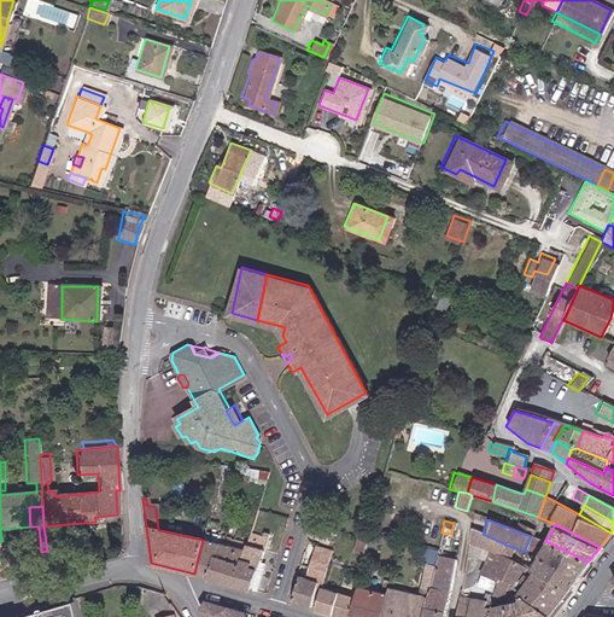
[(518,525),(515,530),(531,536),(532,531),(518,525)]
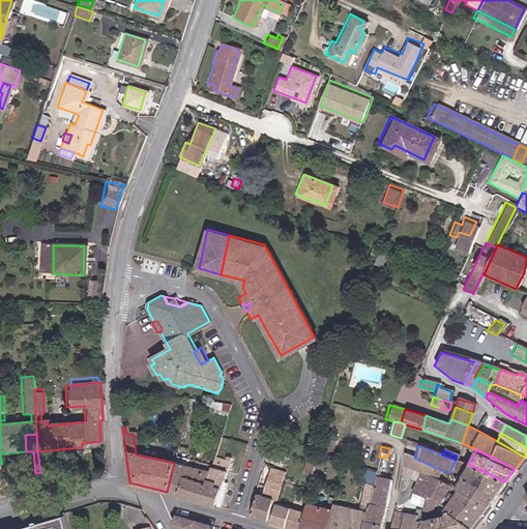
[(401,451),(400,463),(414,469),(409,490),(427,494),(426,497),(438,501),(440,496),(449,500),(443,510),(446,511),(470,527),(487,504),(457,488),(441,481),(436,478),(439,469),(414,458),(401,451)]
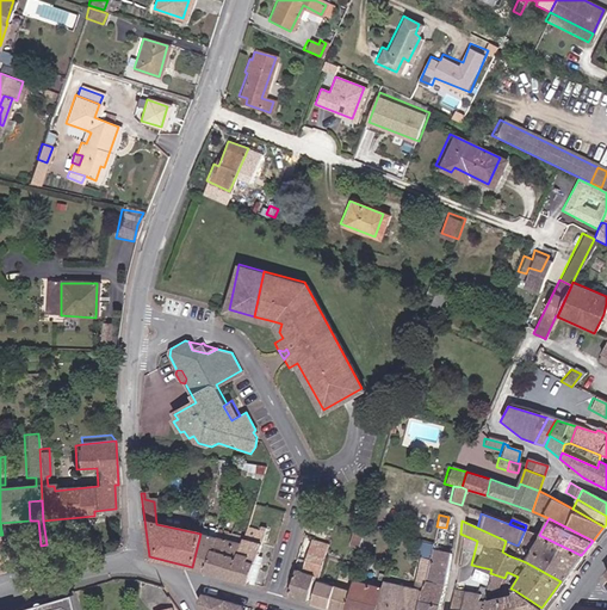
[(258,530),(245,527),(240,543),(229,578),(247,584),(255,556),(264,528),(259,525),(258,530)]
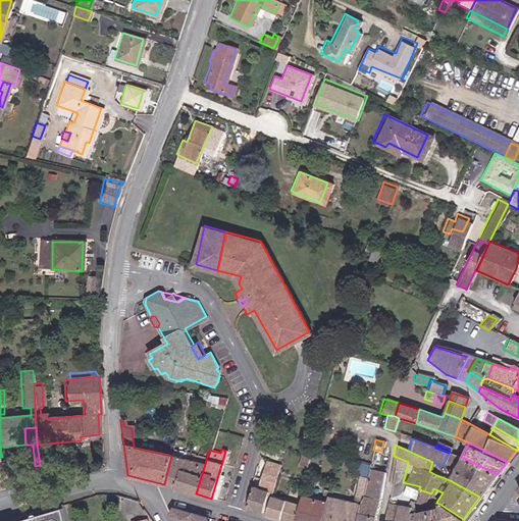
[(183,459),(174,487),(196,493),(205,464),(200,463),(202,457),(195,455),(194,461),(190,460),(192,455),(185,453),(183,459)]
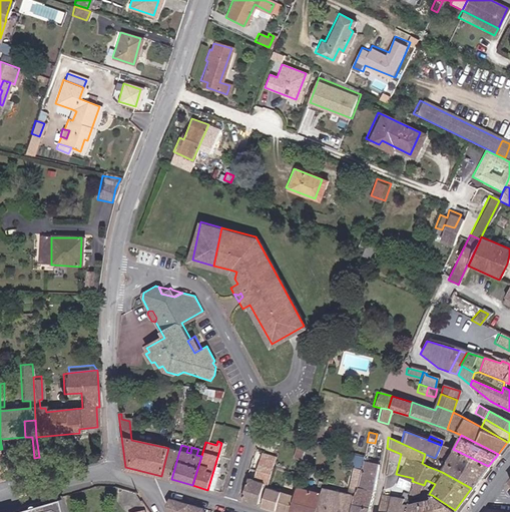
[(304,449),(297,447),(294,458),(301,460),(304,449)]
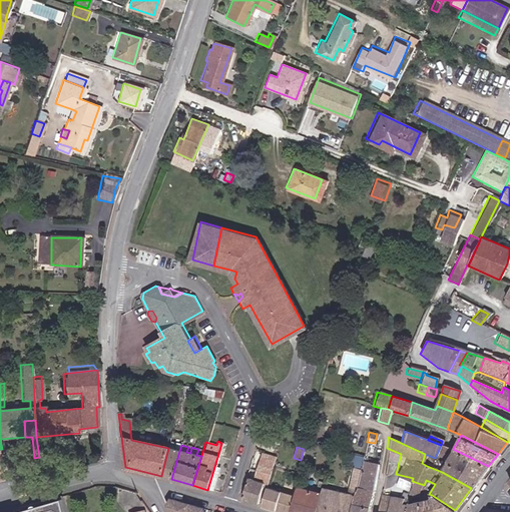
[(168,448),(161,476),(171,479),(179,451),(168,448)]
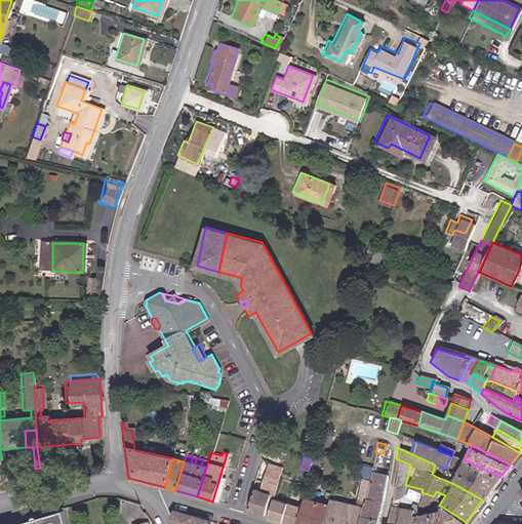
[(0,490),(8,489),(2,459),(0,459),(0,490)]
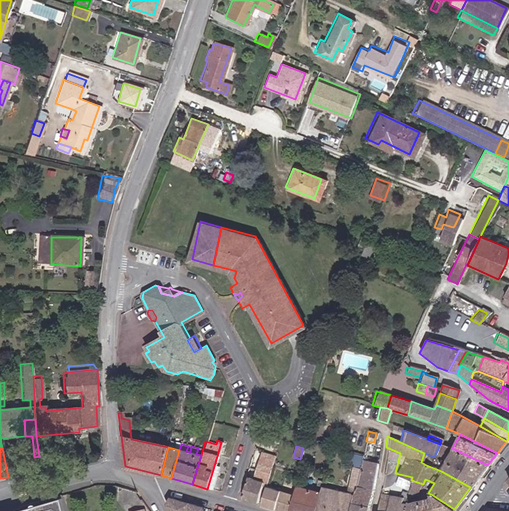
[(445,462),(478,477),(487,465),(452,448),(445,462)]
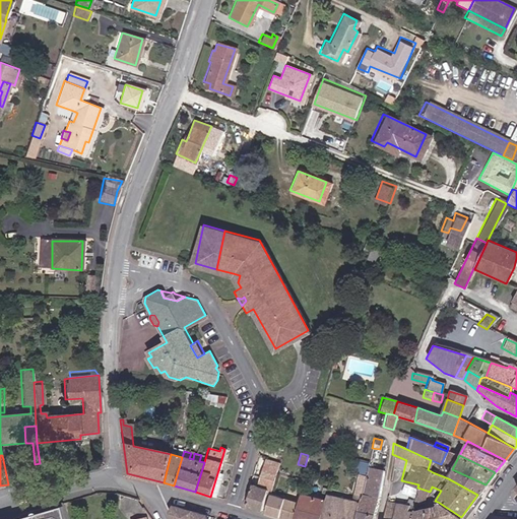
[(250,484),(244,507),(259,512),(264,494),(268,495),(277,463),(263,459),(255,487),(250,484)]
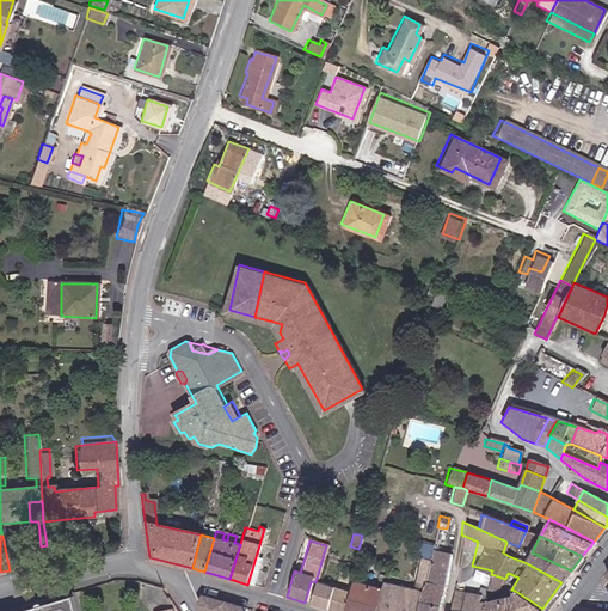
[(412,590),(382,582),(381,590),(375,610),(417,610),(419,604),(424,582),(431,554),(433,545),(423,542),(412,590)]
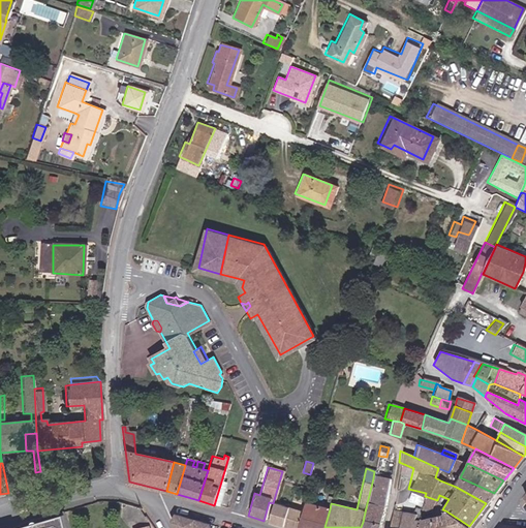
[(456,487),(486,503),(494,493),(460,477),(449,472),(438,468),(435,477),(440,480),(456,487)]
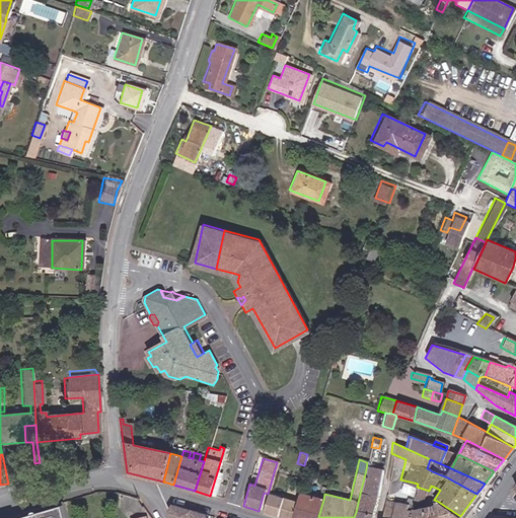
[(366,469),(360,494),(376,497),(380,472),(366,469)]
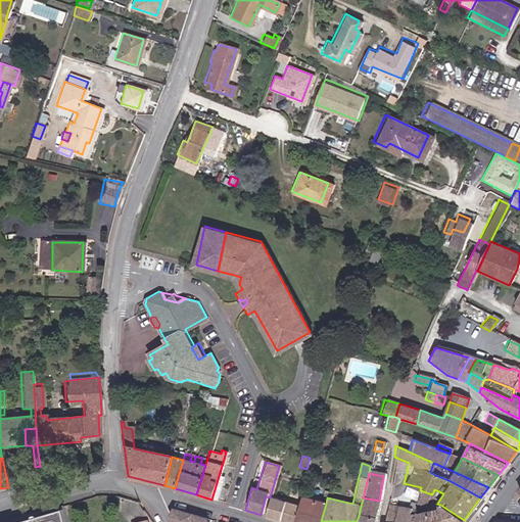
[(211,500),(218,501),(224,477),(219,476),(211,500)]
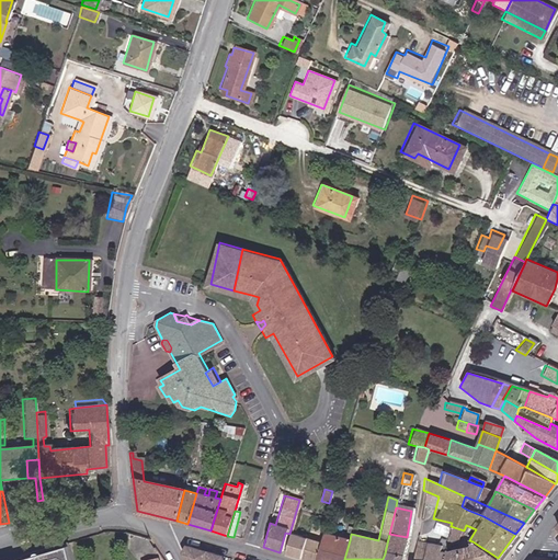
[(464,530),(451,526),(448,533),(456,535),(457,530),(463,533),(464,530)]
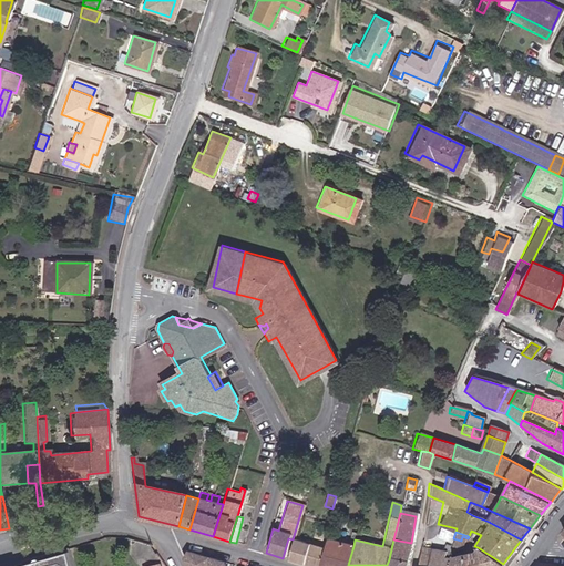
[(451,546),(459,548),(461,541),(453,538),(451,546)]
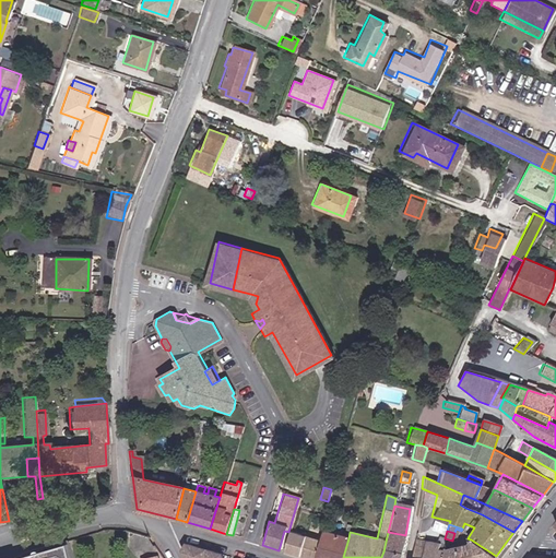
[(288,532),(283,551),(302,557),(314,557),(318,541),(288,532)]
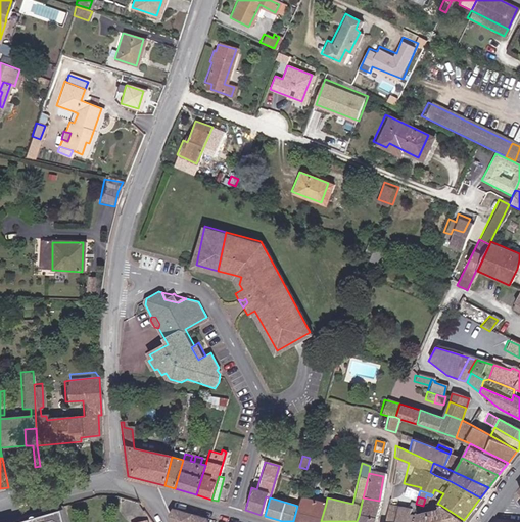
[(297,506),(293,521),(321,521),(326,504),(299,497),(297,506)]
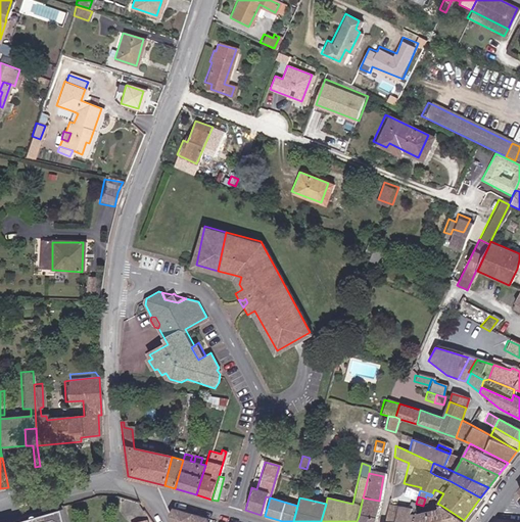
[(363,497),(359,516),(375,518),(379,501),(363,497)]
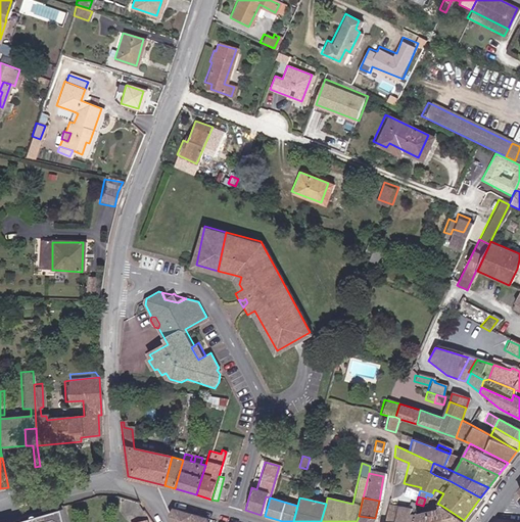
[(396,521),(411,521),(414,514),(410,513),(412,507),(387,503),(386,511),(398,513),(396,521)]
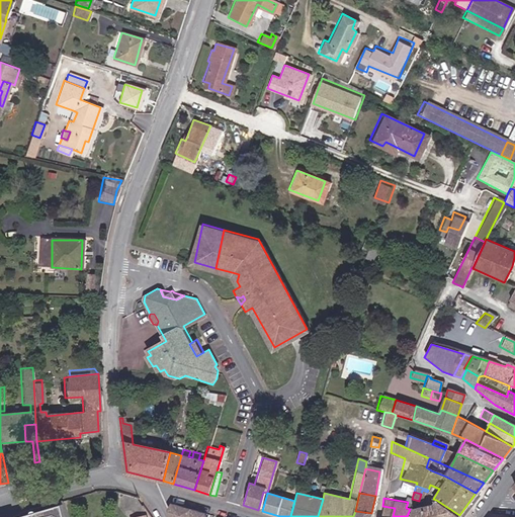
[(440,512),(441,516),(457,516),(459,515),(436,500),(433,503),(436,513),(440,512)]
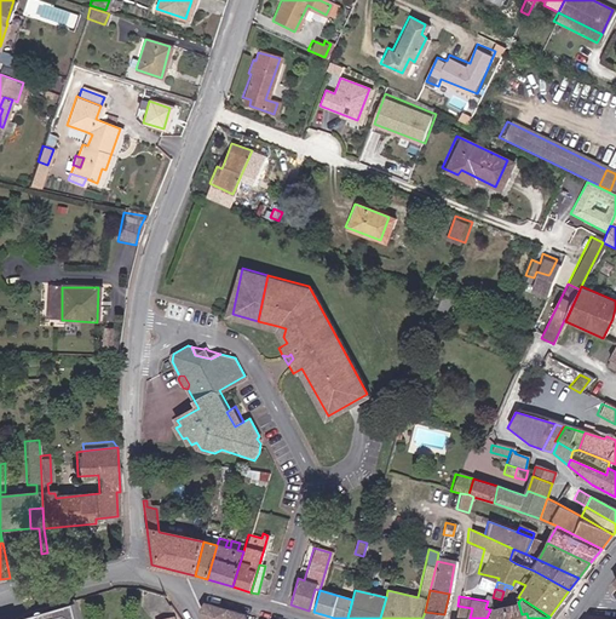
[(512,617),(512,618),(528,618),(527,613),(522,614),(518,602),(517,602),(505,605),(507,617),(512,617)]
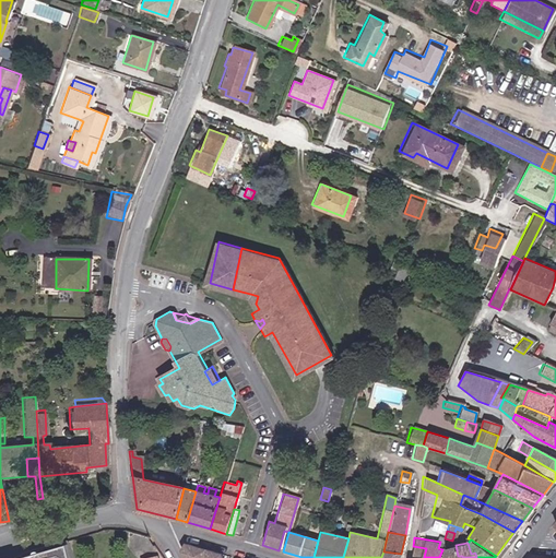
[(60,557),(57,544),(12,557),(60,557)]
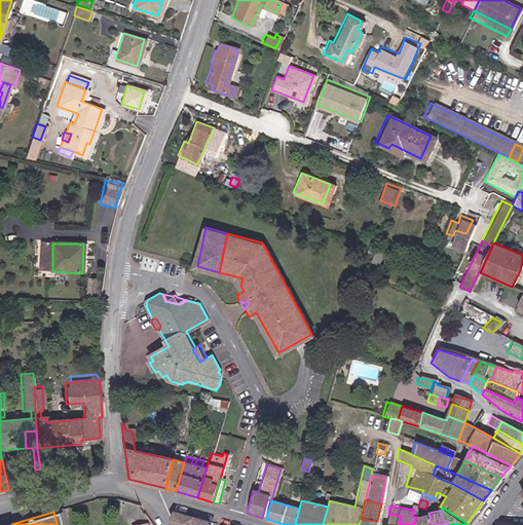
[(206,524),(204,521),(176,512),(170,517),(174,524),(206,524)]
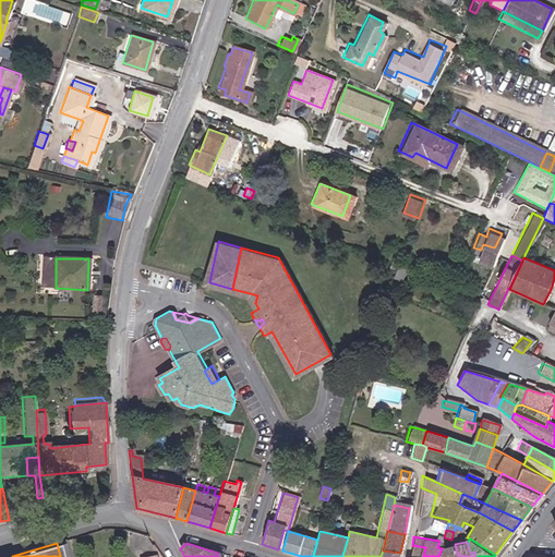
[(461,556),(461,555),(457,555),(455,544),(442,546),(442,548),(438,556),(461,556)]
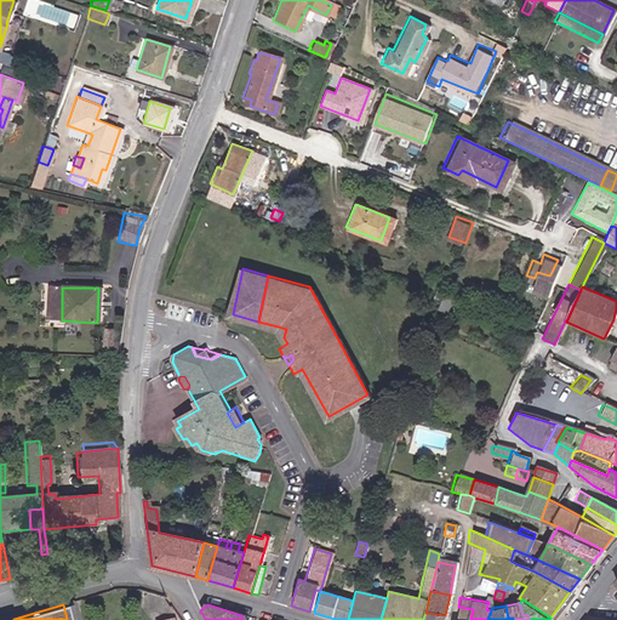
[(458,607),(457,618),(456,619),(470,619),(473,609),(458,607)]
